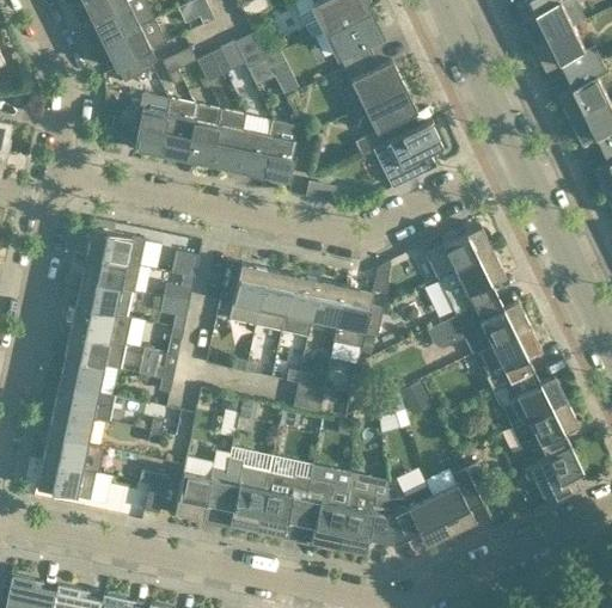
[(81,0),(92,20),(127,4),(134,0),(81,0)]
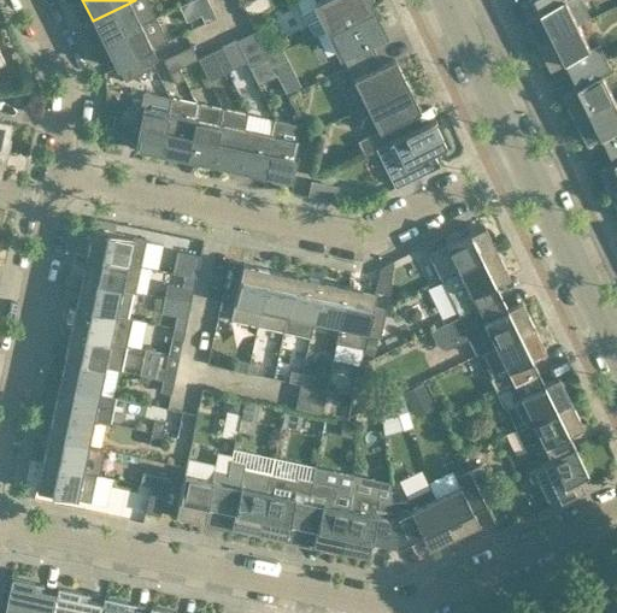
[(93,21),(105,45),(154,21),(144,0),(135,0),(128,4),(93,21)]
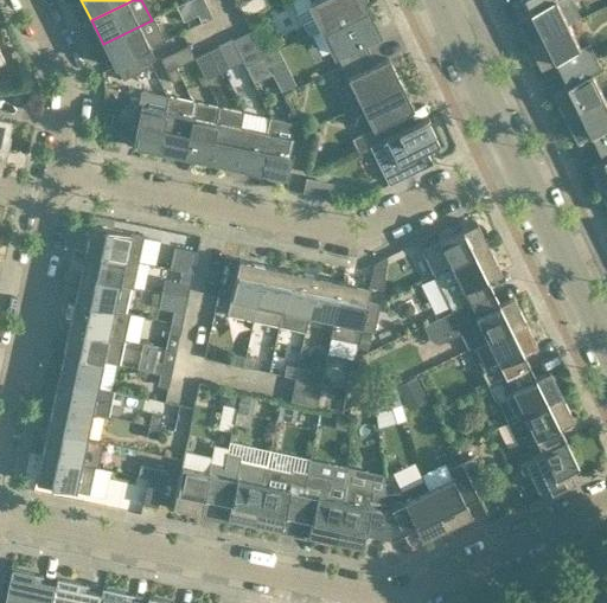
[(212,19),(203,0),(196,0),(178,10),(185,24),(197,18),(200,25),(212,19)]
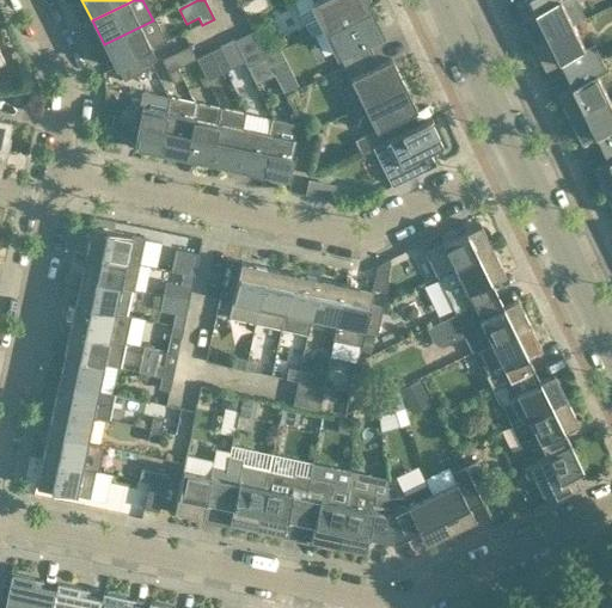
[(265,0),(251,0),(239,6),(246,20),(270,8),(265,0)]
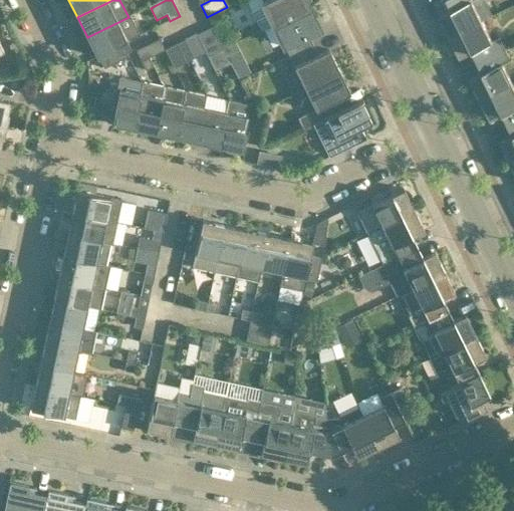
[(260,31),(273,25),(307,8),(303,0),(260,0),(263,6),(251,12),(260,31)]
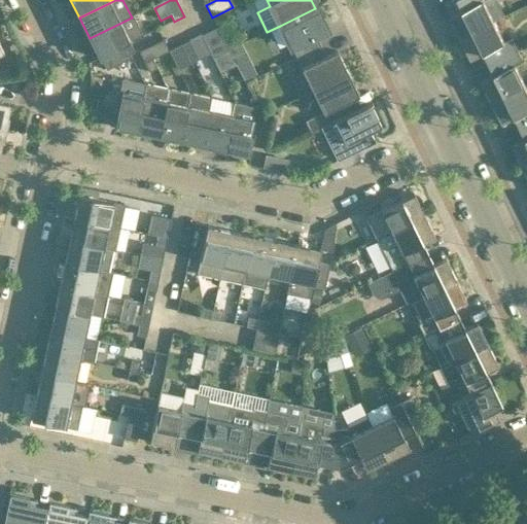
[(505,18),(496,0),(456,0),(462,11),(451,18),(461,39),(494,23),(505,18)]
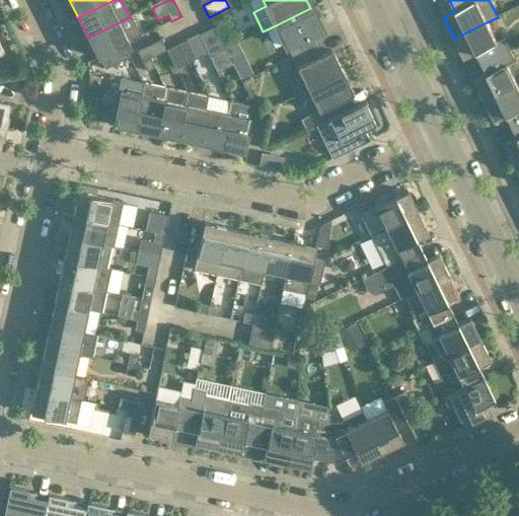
[(276,25),(292,58),(315,47),(310,35),(321,30),(310,8),(276,25)]
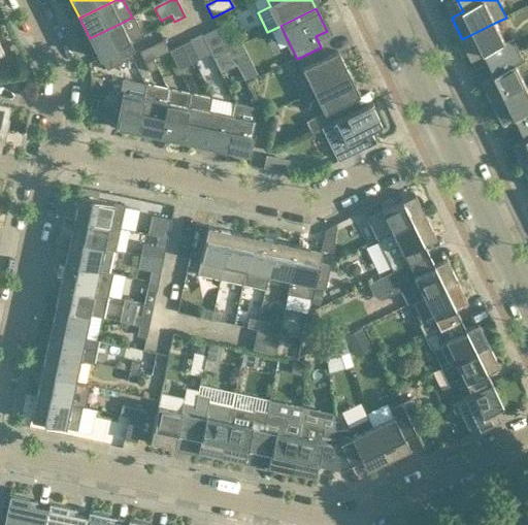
[(96,60),(122,47),(130,43),(141,38),(132,18),(90,38),(99,58),(96,59),(96,60)]
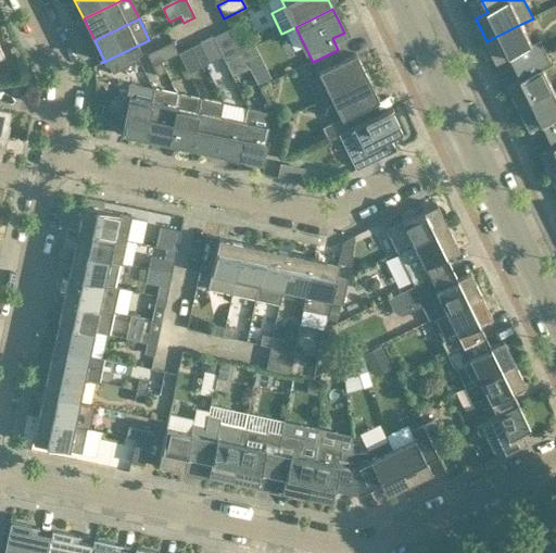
[(510,58),(516,68),(546,54),(540,42),(532,46),(521,24),(487,41),(497,64),(510,58)]
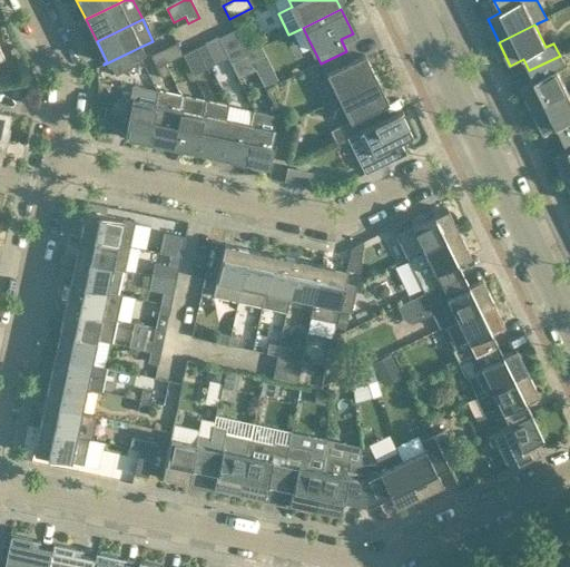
[(228,59),(232,66),(248,58),(236,32),(219,40),(228,59)]
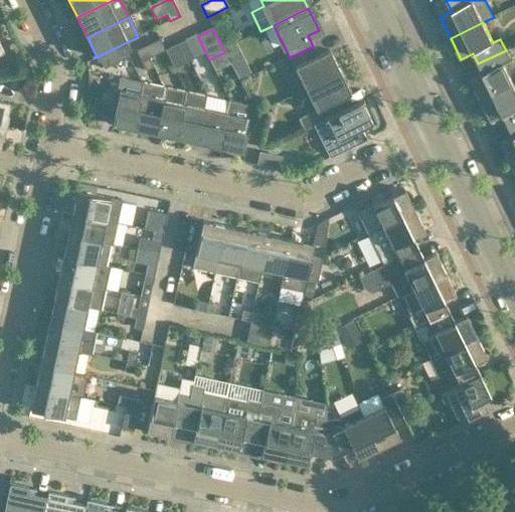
[(231,30),(223,37),(230,46),(238,38),(231,30)]
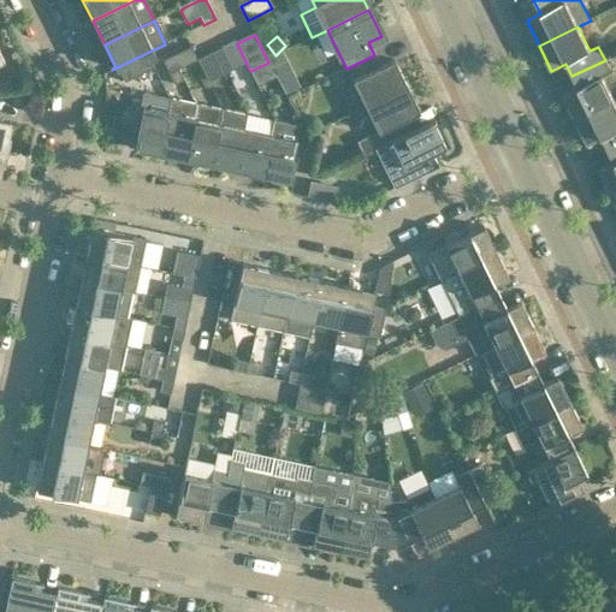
[(236,42),(221,49),(221,51),(223,52),(226,60),(231,71),(247,64),(237,43),(236,42)]
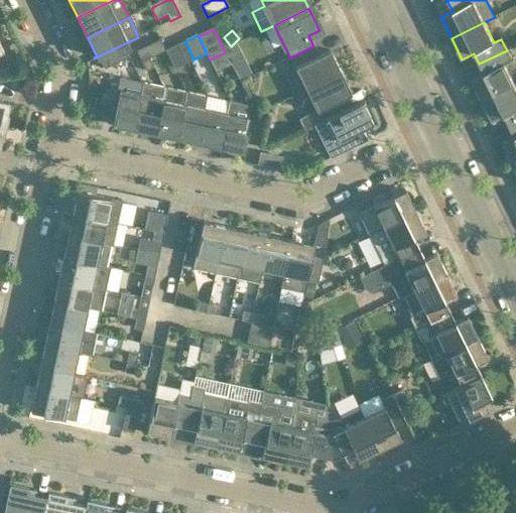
[(161,40),(138,49),(142,60),(165,52),(161,40)]
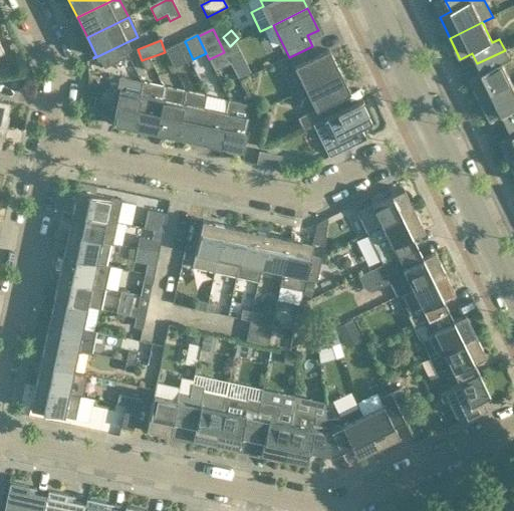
[(131,52),(126,42),(118,46),(122,56),(125,55),(131,52)]
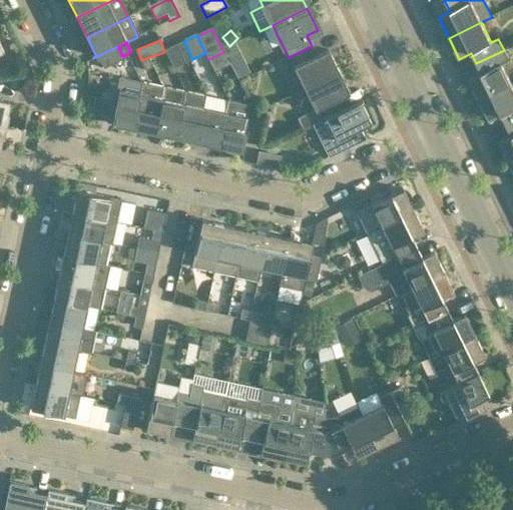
[(184,42),(176,46),(180,54),(188,50),(185,43),(184,42)]
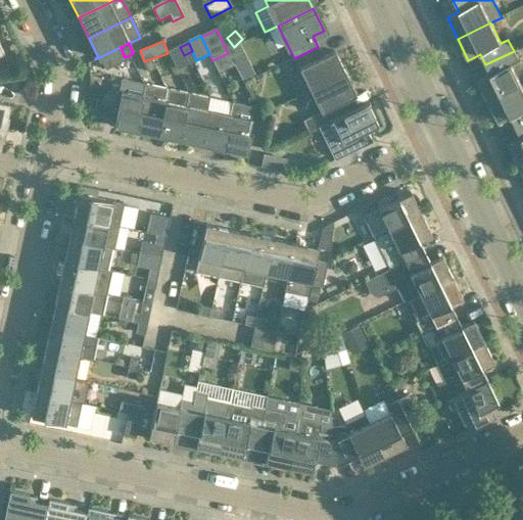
[(121,47),(99,57),(105,71),(130,59),(128,56),(125,57),(121,47)]
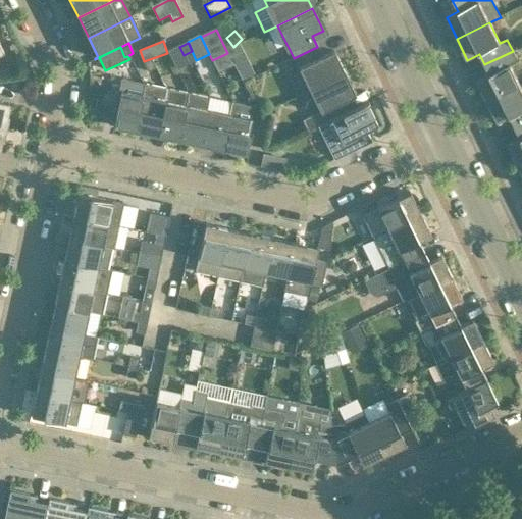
[(294,58),(309,91),(345,74),(333,52),(322,57),(317,47),(294,58)]
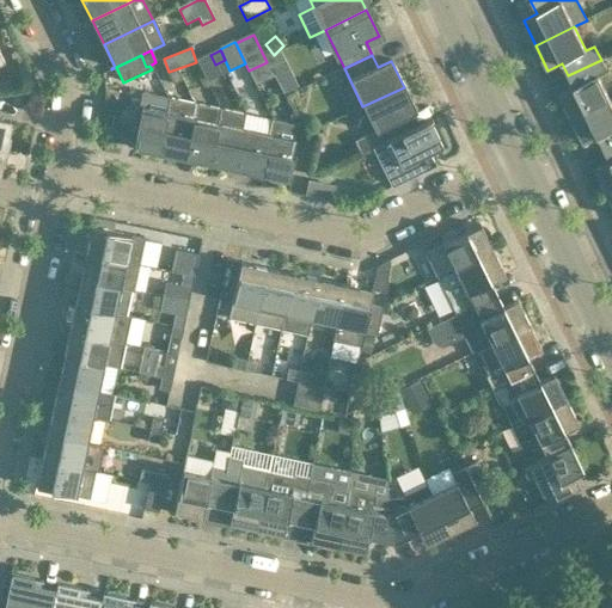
[(230,71),(225,60),(215,65),(220,75),(230,71)]
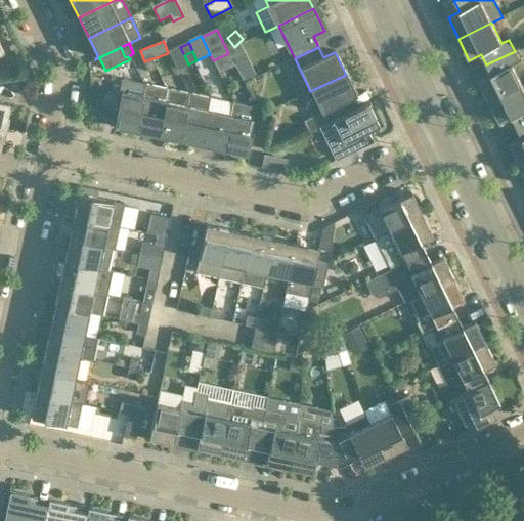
[(479,81),(489,102),(523,87),(513,66),(520,62),(515,51),(486,64),(491,75),(479,81)]
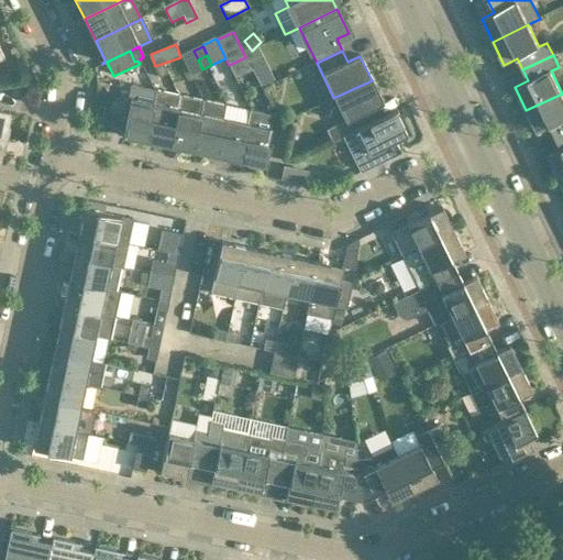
[(262,56),(250,63),(255,74),(267,67),(262,56)]
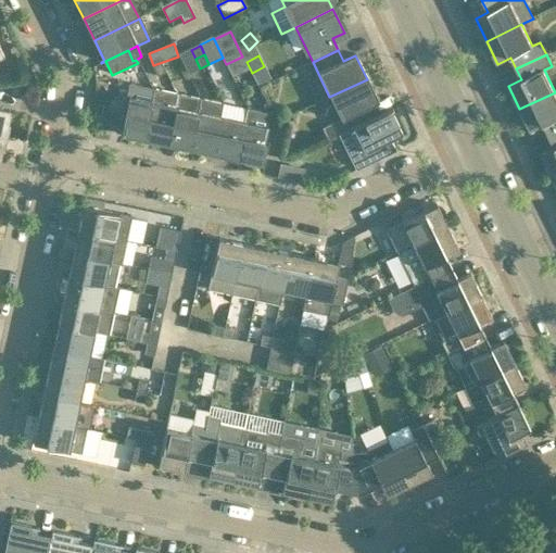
[(152,67),(158,78),(166,74),(161,63),(152,67)]
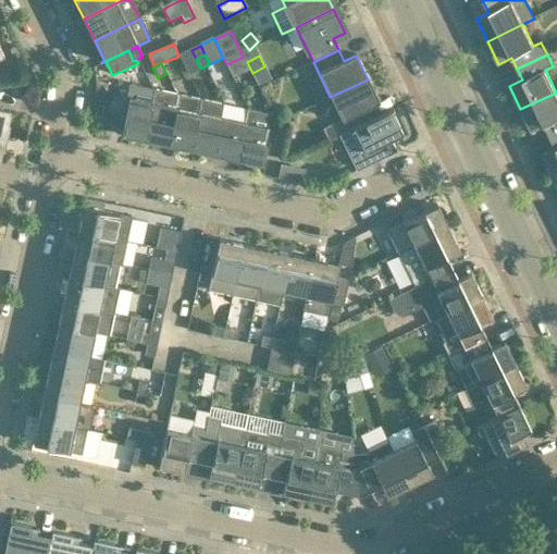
[(330,97),(347,133),(373,120),(367,109),(379,102),(368,79),(330,97)]
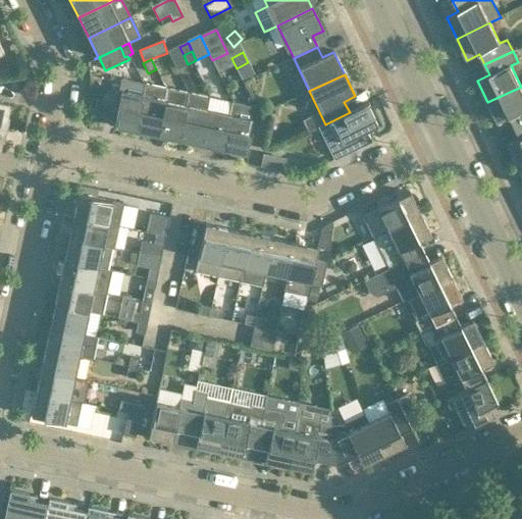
[(143,97),(136,130),(157,135),(164,101),(166,90),(145,86),(143,97)]
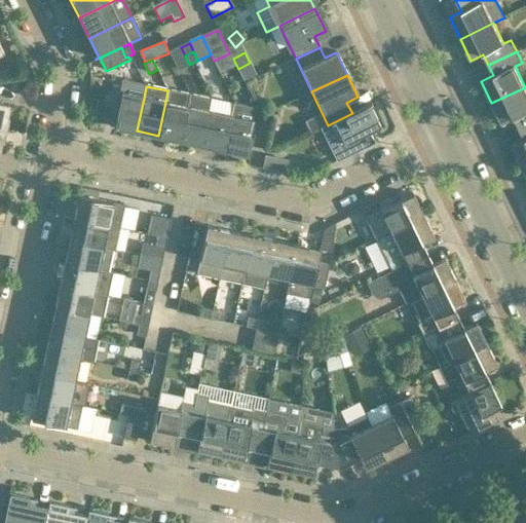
[(520,129),(525,126),(525,125),(525,89),(525,87),(491,103),(502,124),(515,119),(520,129)]
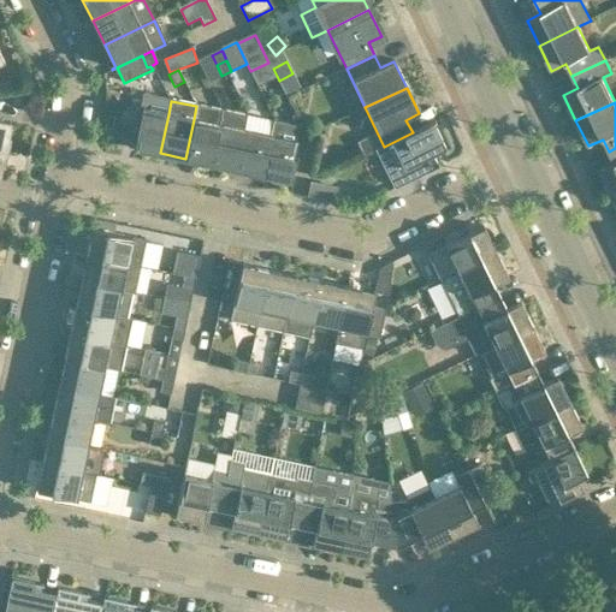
[(185,159),(211,164),(221,110),(196,105),(194,119),(185,159)]
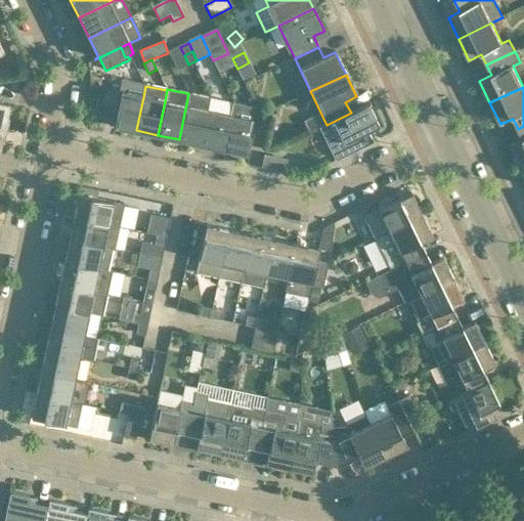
[(115,126),(136,130),(143,97),(121,92),(113,129),(115,129),(115,126)]
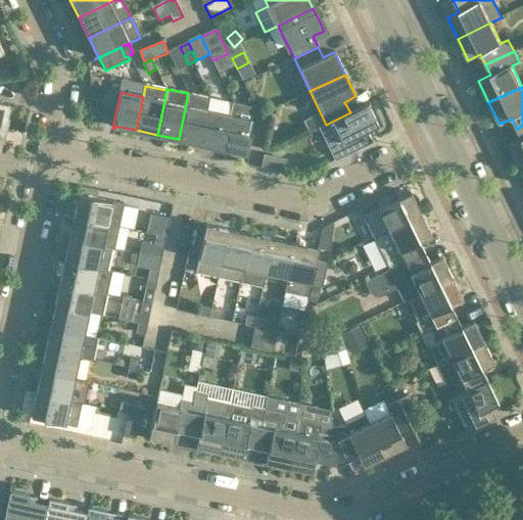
[(179,139),(200,143),(207,110),(210,98),(188,93),(179,139)]
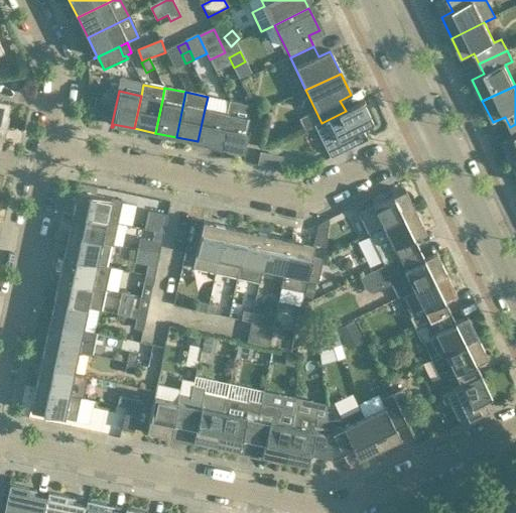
[(226,114),(219,146),(240,150),(239,154),(241,154),(251,106),(229,101),(226,114)]
